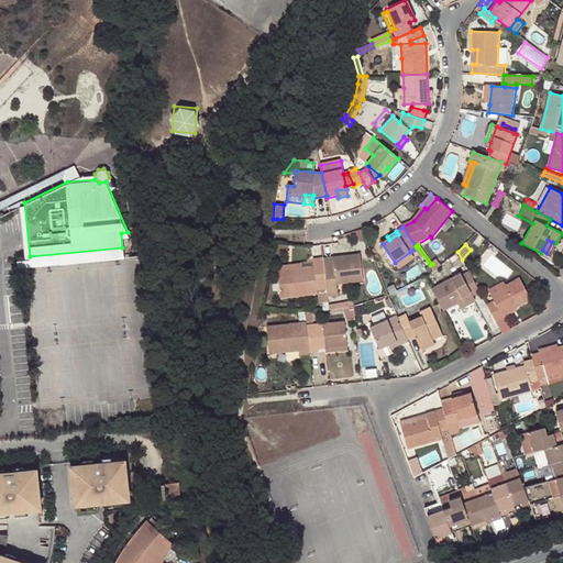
[(122,247),(30,256),(30,264),(123,255),(122,247)]
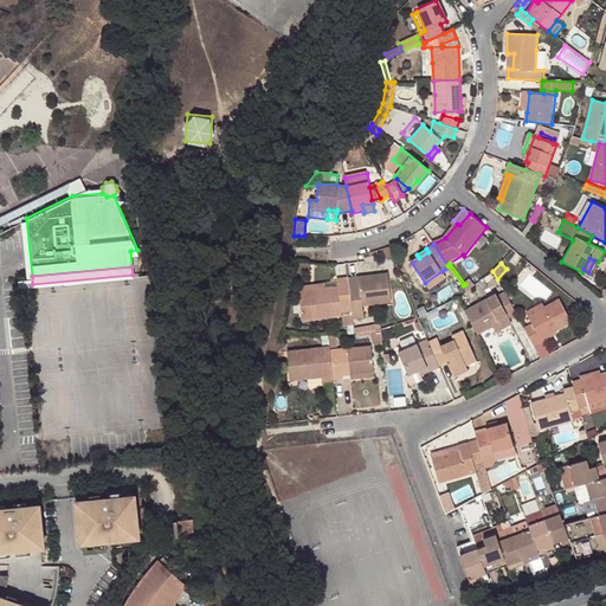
[(463,285),(449,266),(445,269),(459,288),(463,285)]
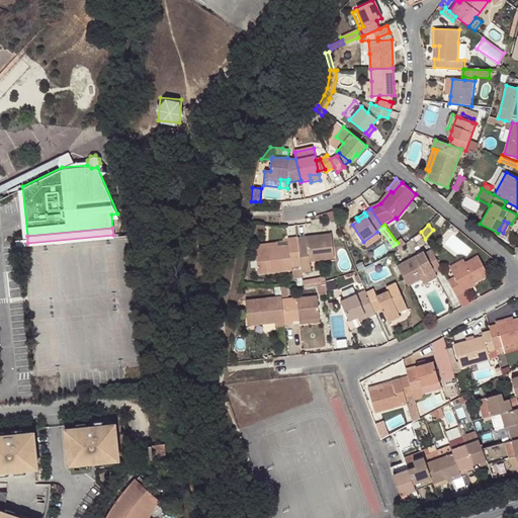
[(381,237),(377,232),(363,242),(367,247),(381,237)]
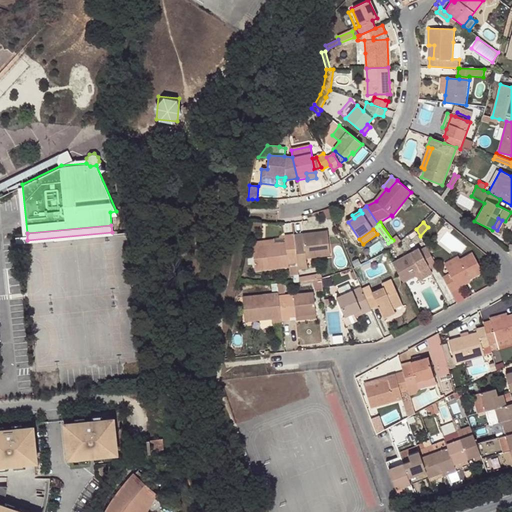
[(297,262),(298,269),(307,267),(306,259),(330,256),(328,231),(313,233),(313,235),(303,236),(303,233),(293,234),(297,262)]
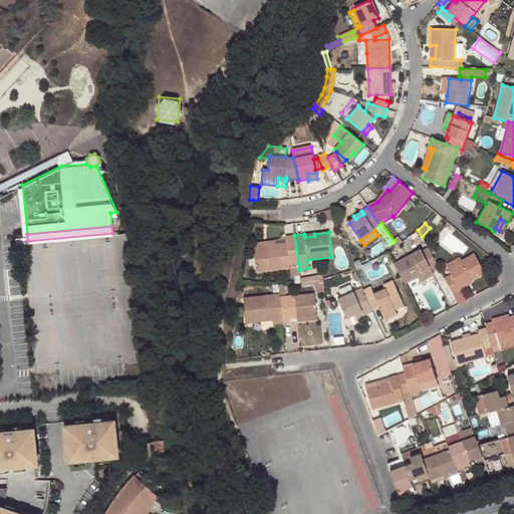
[(286,243),(274,244),(254,247),(253,247),(255,270),(289,266),(288,264),(298,263),(294,235),(285,236),(286,243)]
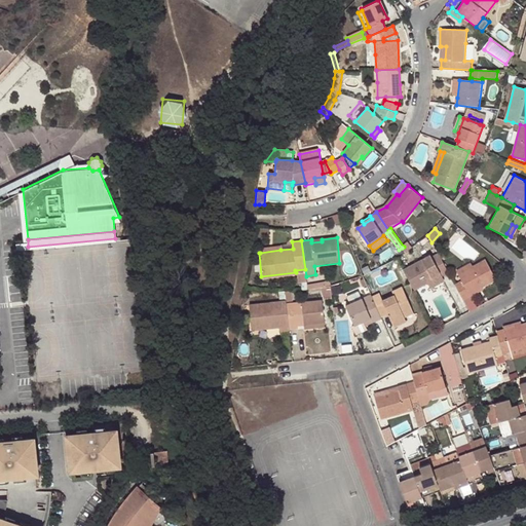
[(440,273),(441,275),(448,272),(442,261),(439,256),(438,255),(431,258),(430,255),(402,269),(413,290),(428,283),(426,279),(440,273)]
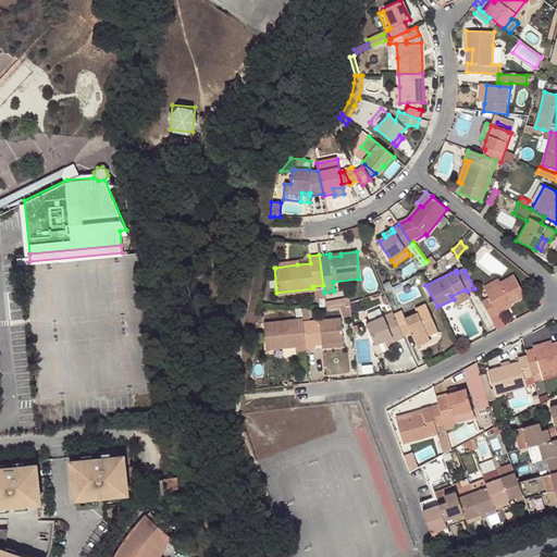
[(514,275),(499,283),(486,291),(489,296),(481,300),(491,318),(498,313),(496,311),(510,304),(510,305),(525,296),(514,275)]
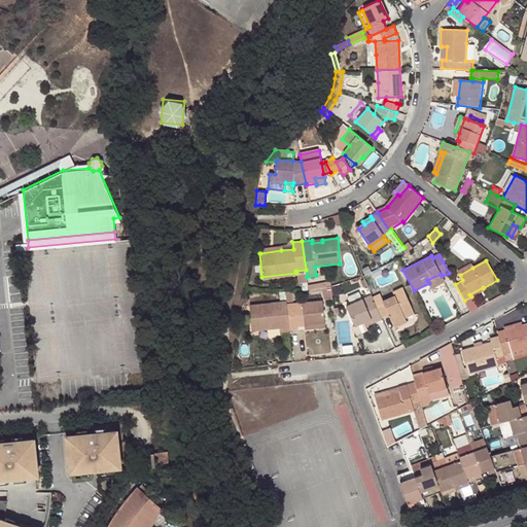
[(457,271),(460,275),(472,268),(470,264),(457,271)]
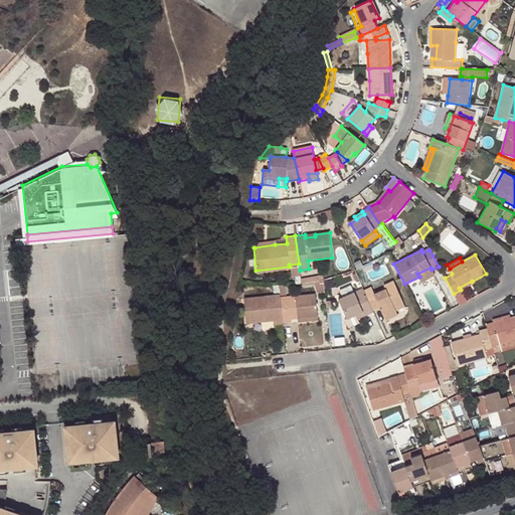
[(299,264),(289,265),(290,267),(291,278),(301,276),(300,271),(299,264)]
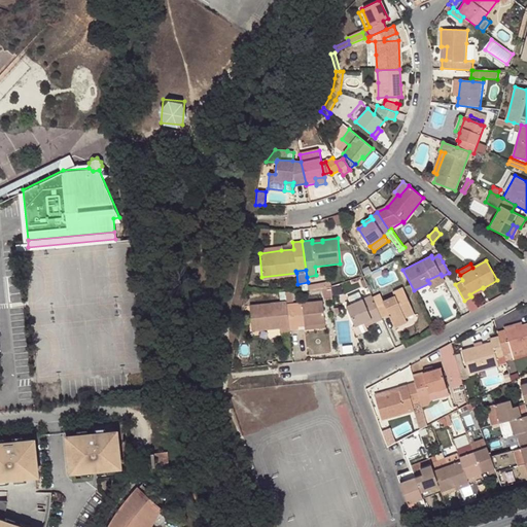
[(444,280),(442,276),(441,274),(427,280),(429,283),(431,287),(444,280)]
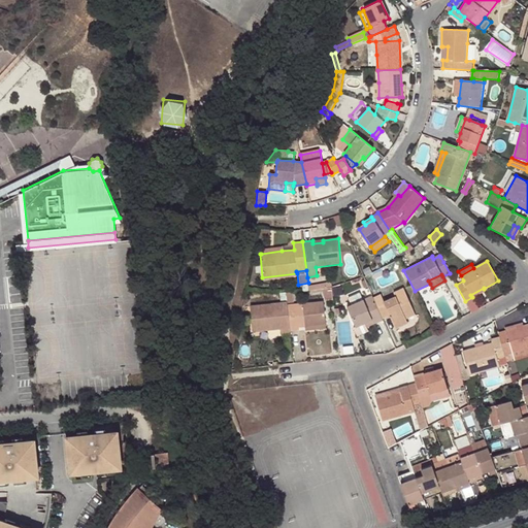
[(324,301),(332,300),(331,287),(322,289),(324,301)]
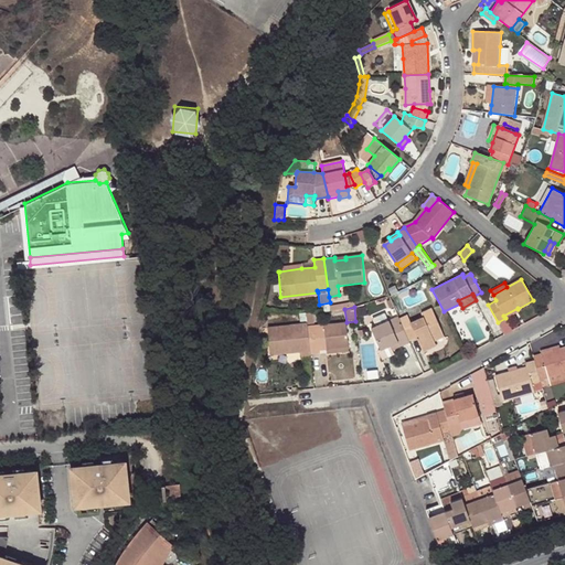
[(436,344),(435,341),(432,336),(441,331),(430,308),(419,313),(422,318),(409,322),(407,318),(406,316),(398,319),(409,341),(417,337),(424,351),(436,344)]
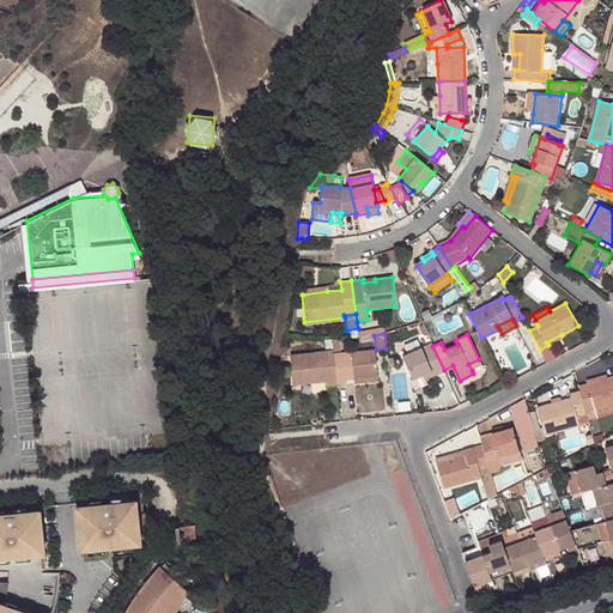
[(563,337),(562,335),(562,334),(546,343),(548,345),(563,337)]
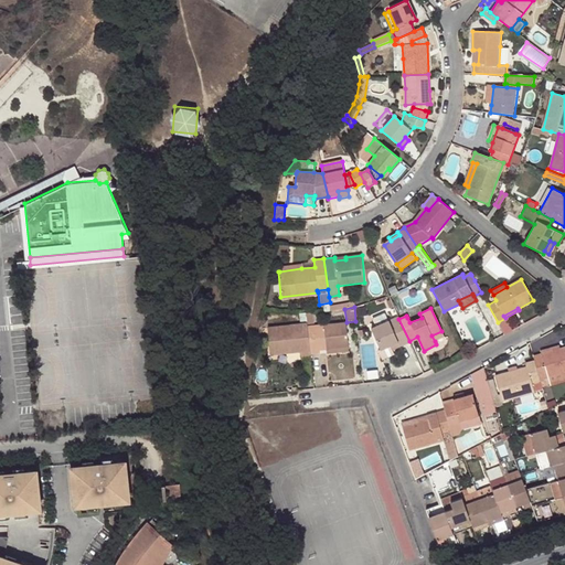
[(409,322),(422,318),(419,313),(407,318),(409,322)]
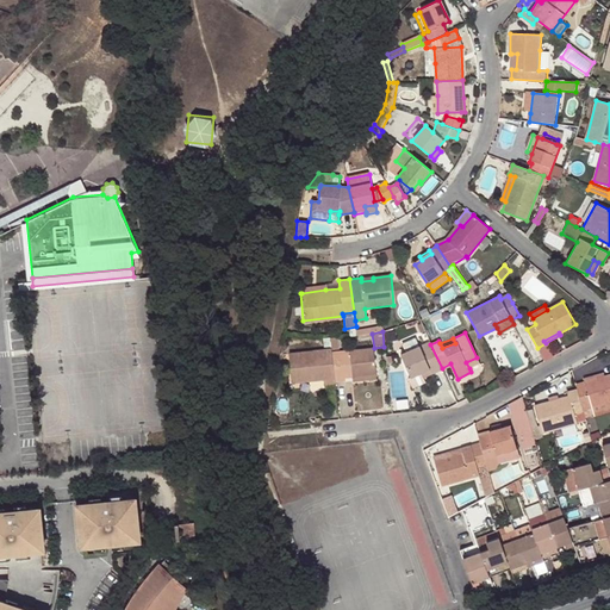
[(431,373),(442,368),(430,344),(429,341),(400,354),(410,377),(429,368),(431,373)]
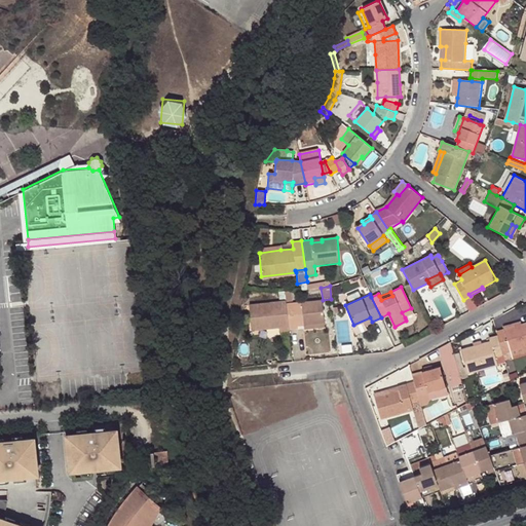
[(477,307),(471,296),(463,300),(470,311),(477,307)]
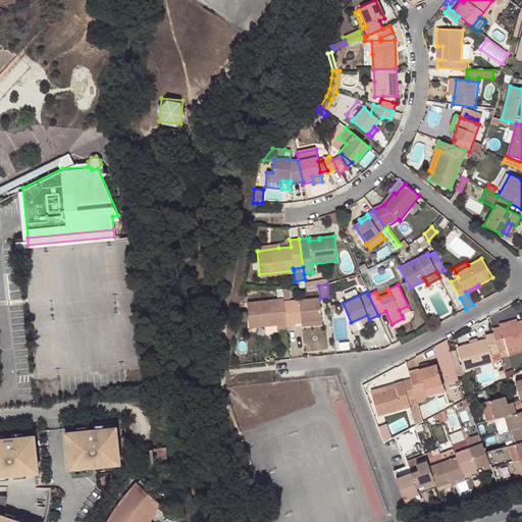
[(276,323),(276,326),(276,329),(286,328),(286,326),(283,301),(283,298),(277,299),(247,302),(250,328),(263,327),(263,324),(276,323)]
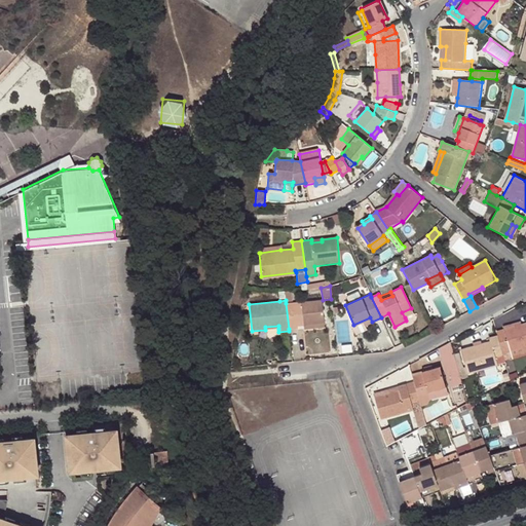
[(289,329),(296,329),(296,326),(296,323),(302,322),(302,325),(323,323),(321,300),(286,303),(289,329)]
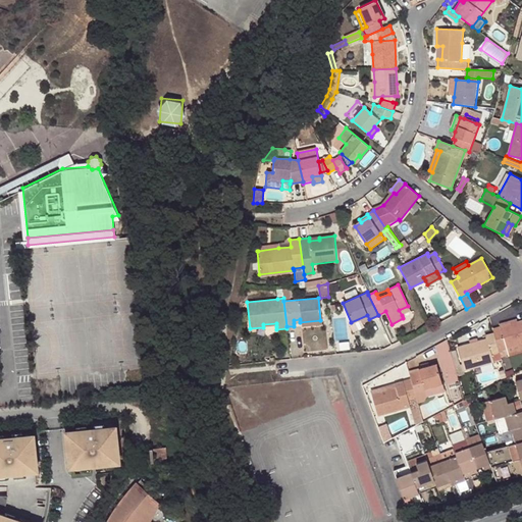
[(408,306),(399,310),(402,315),(410,311),(408,306)]
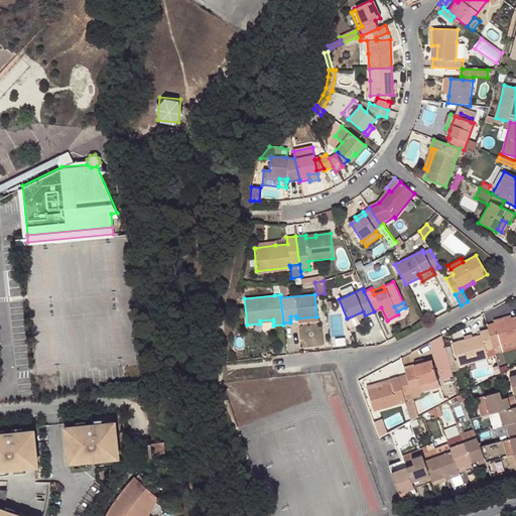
[(358,318),(365,315),(363,311),(347,318),(345,319),(349,329),(360,324),(358,318)]
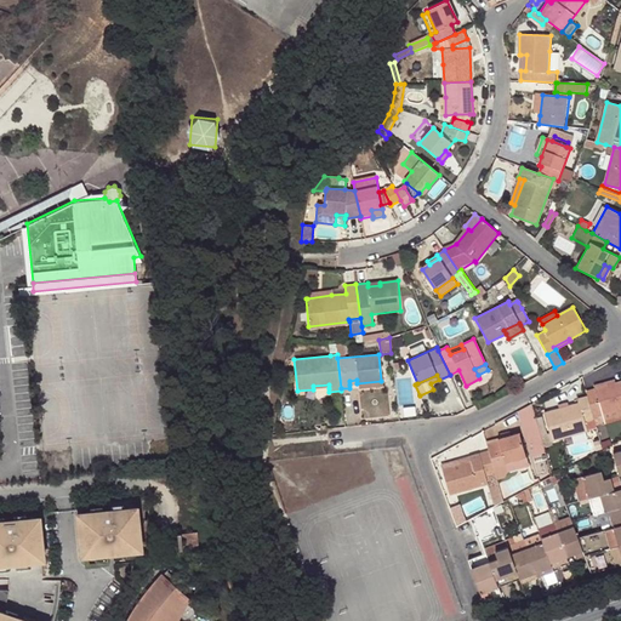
[(593,386),(594,389),(616,383),(615,379),(593,386)]
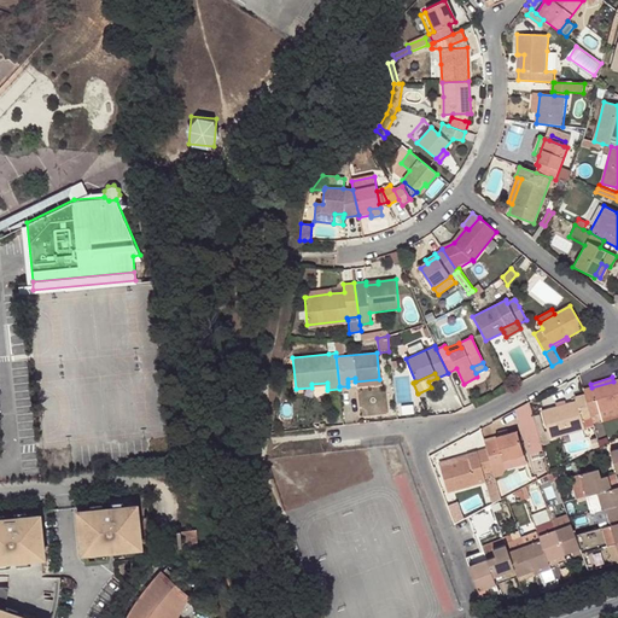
[(617,379),(613,382),(592,388),(583,390),(584,394),(590,415),(599,413),(617,407),(617,379)]
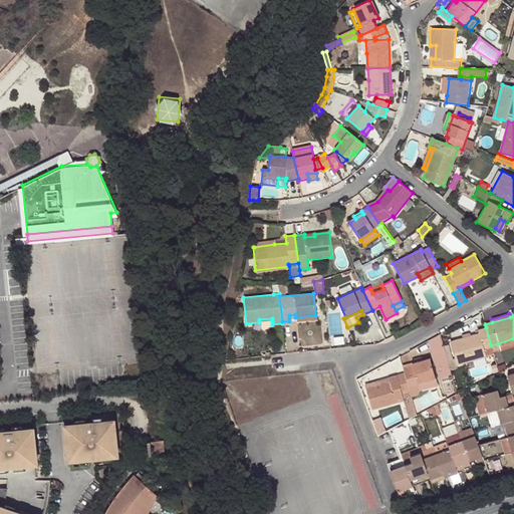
[(491,345),(486,327),(478,329),(479,333),(470,335),(463,338),(450,341),(456,364),(486,356),(484,348),(491,346),(491,345)]
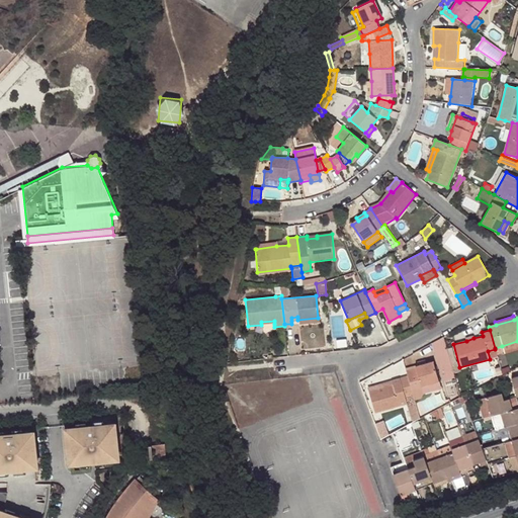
[(441,373),(452,370),(449,360),(447,352),(443,336),(432,342),(437,361),(438,361),(441,373)]
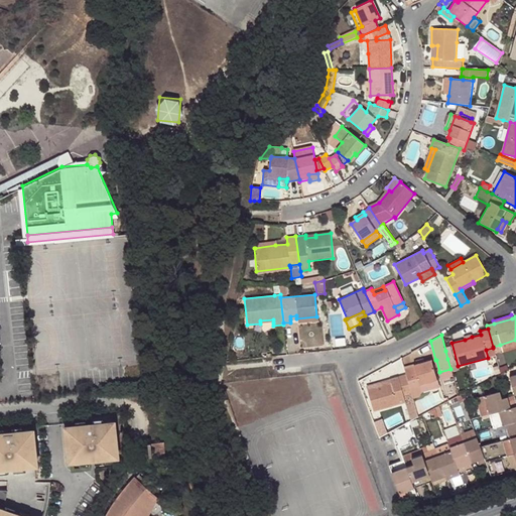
[(515,344),(515,340),(500,345),(501,349),(515,344)]
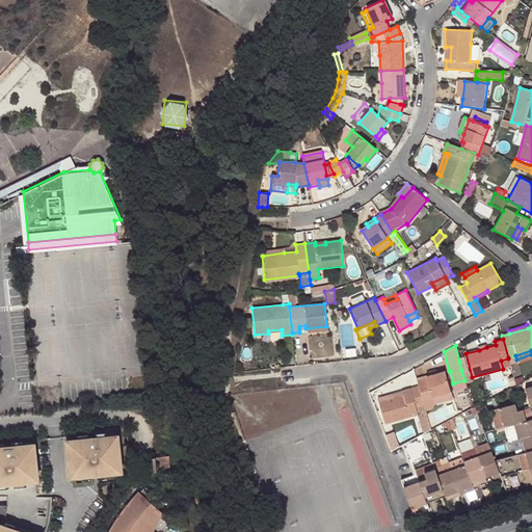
[(431,404),(434,404),(432,397),(450,392),(445,371),(434,374),(429,376),(425,377),(425,378),(417,381),(418,387),(424,405),(425,411),(432,408),(431,404)]
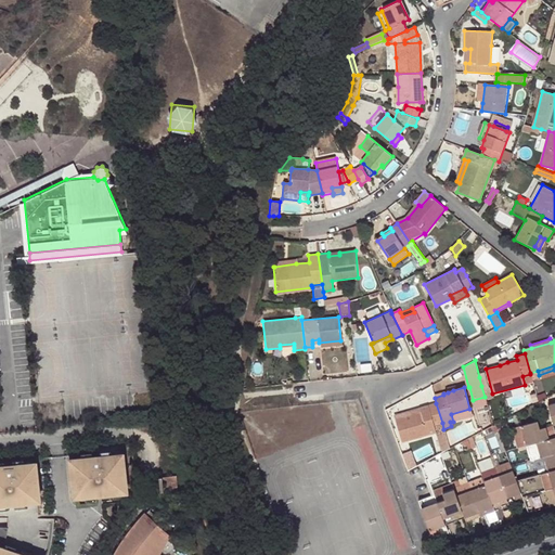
[(442,423),(436,403),(417,408),(418,412),(394,418),(401,442),(435,431),(433,426),(442,423)]
